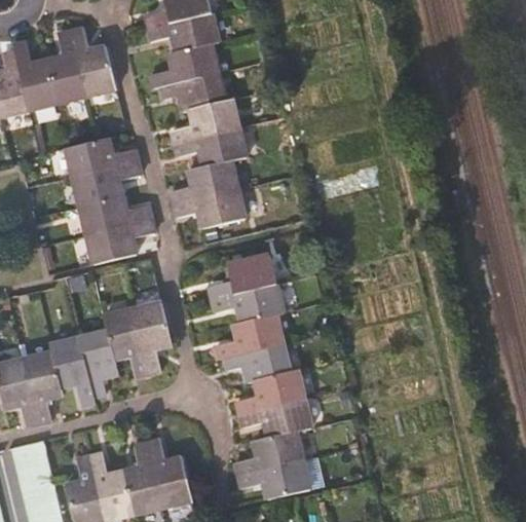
[(148,28),(212,12),(209,0),(163,0),(165,9),(145,14),(148,28)]
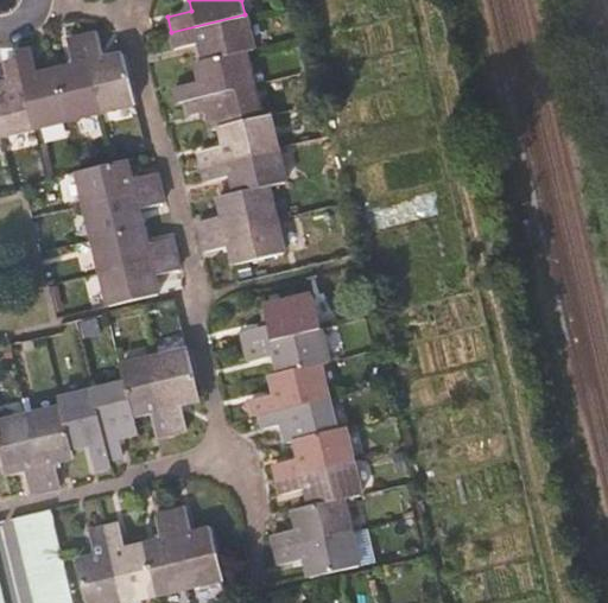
[(203,59),(245,50),(252,48),(245,14),(171,32),(173,48),(200,42),(203,59)]
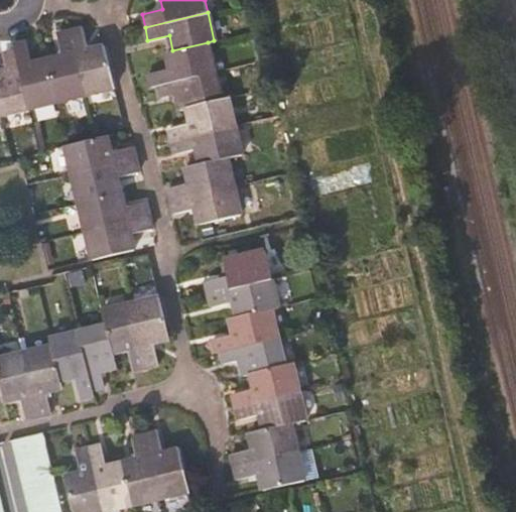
[(82,26),(70,29),(85,93),(113,86),(103,44),(88,48),(82,26)]
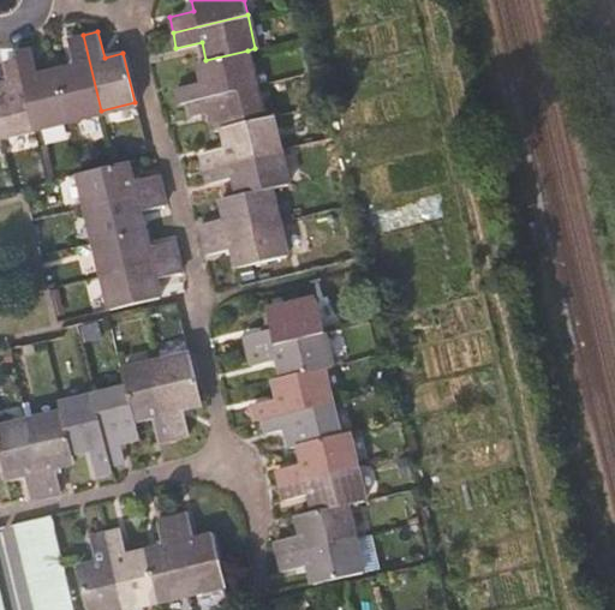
[(55,69),(67,119),(101,111),(83,35),(67,40),(73,64),(55,69)]
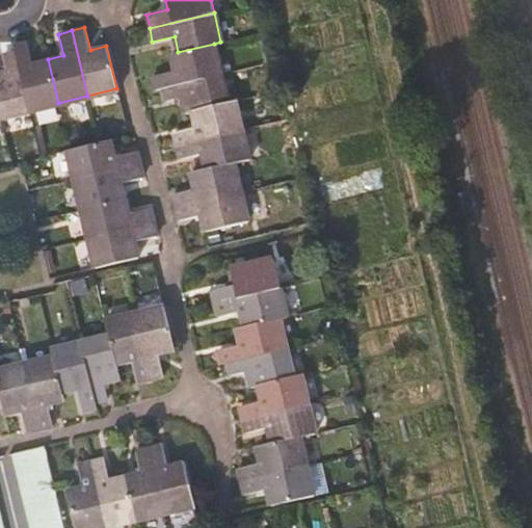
[(28,110),(58,103),(48,59),(32,63),(27,41),(21,43),(12,45),(14,50),(28,110)]
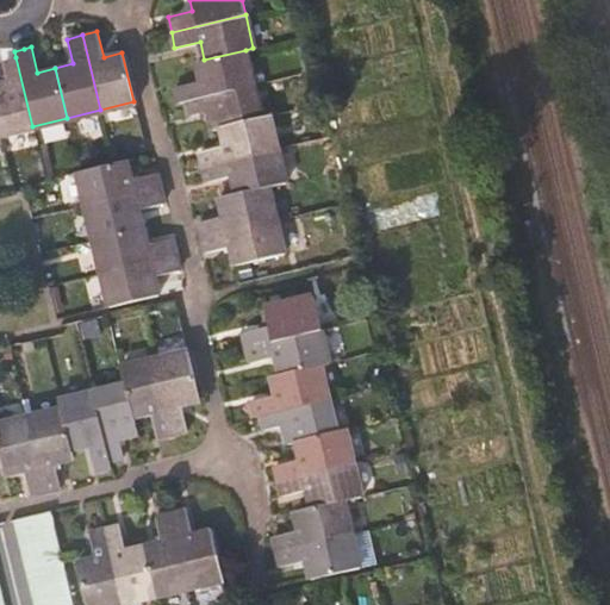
[(179,100),(186,99),(253,81),(246,50),(204,60),(195,62),(199,78),(175,83),(179,100)]
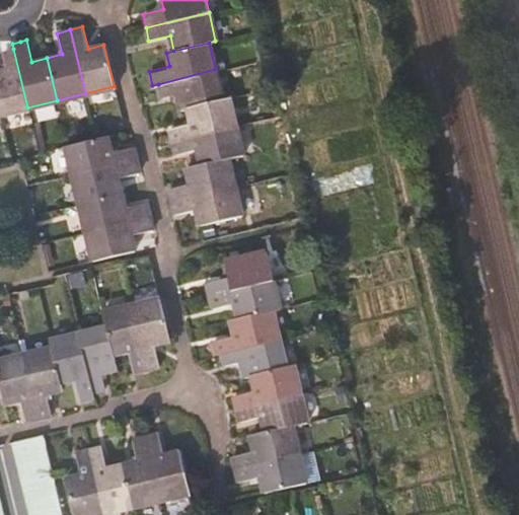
[(0,69),(0,108),(1,114),(27,107),(13,49),(1,52),(5,68),(0,69)]
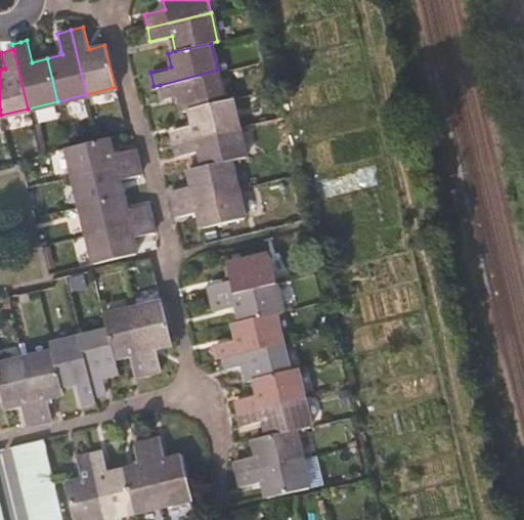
[(188,109),(224,100),(217,70),(160,85),(163,98),(177,94),(181,110),(188,109)]
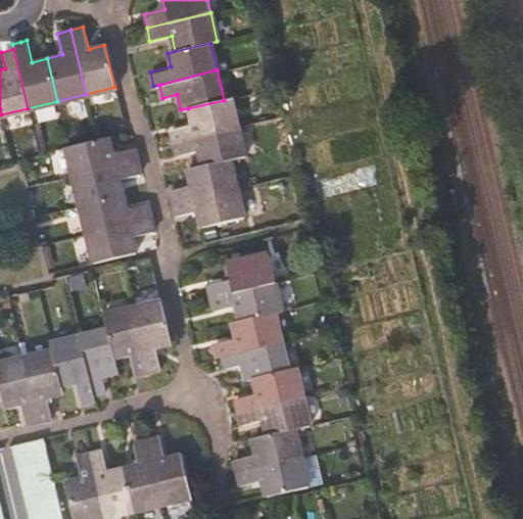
[(231,98),(224,100),(188,108),(191,122),(171,127),(174,141),(238,126),(231,98)]
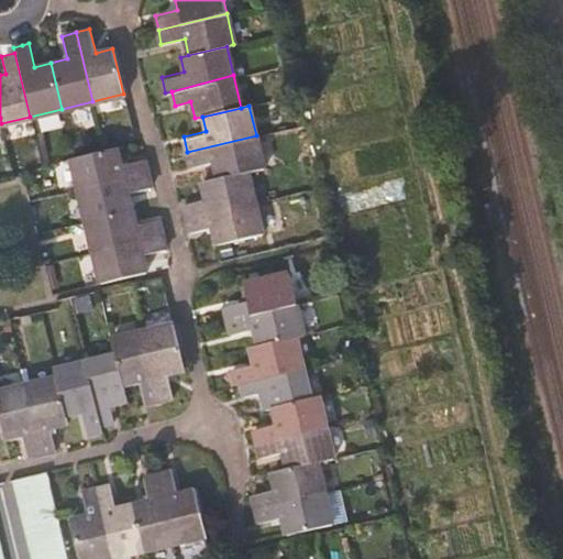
[(264,167),(256,135),(187,152),(190,165),(213,160),(217,177),(247,171),(264,167)]
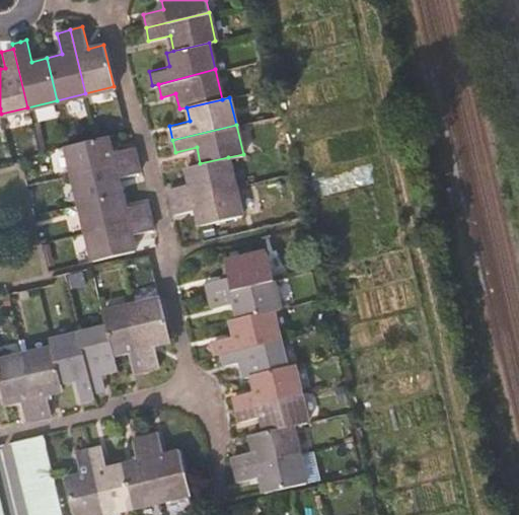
[(72,175),(136,159),(133,146),(113,151),(108,135),(67,145),(65,145),(72,175)]
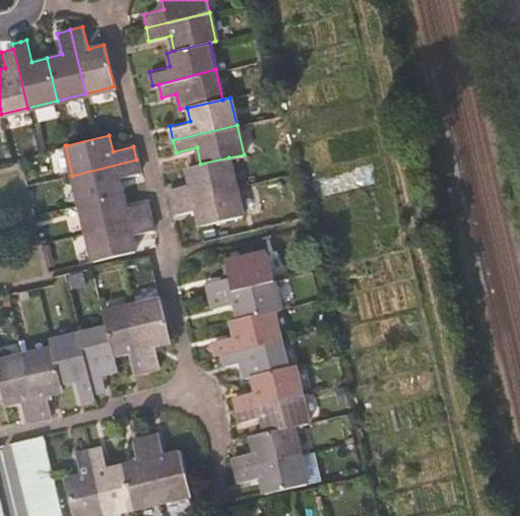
[(169,187),(171,200),(235,185),(229,157),(200,164),(186,168),(189,182),(169,187)]
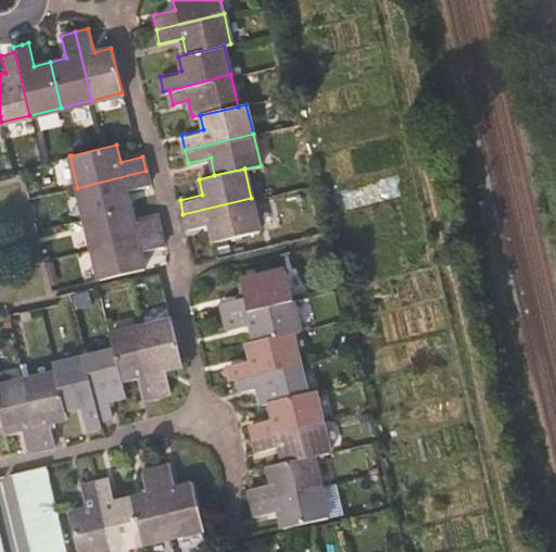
[(85,217),(130,207),(127,190),(149,185),(146,171),(77,188),(85,217)]
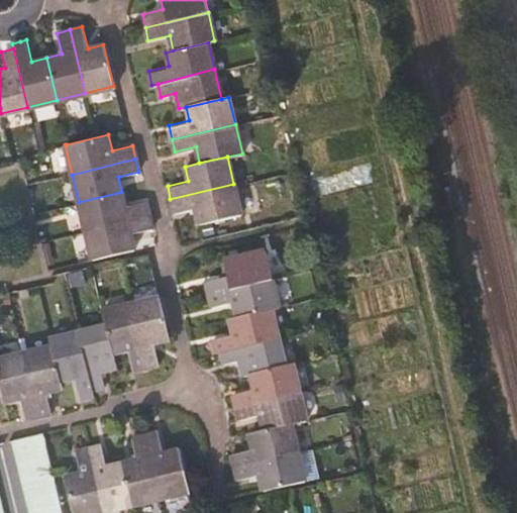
[(233,184),(170,199),(174,212),(195,207),(199,222),(240,212),(233,184)]
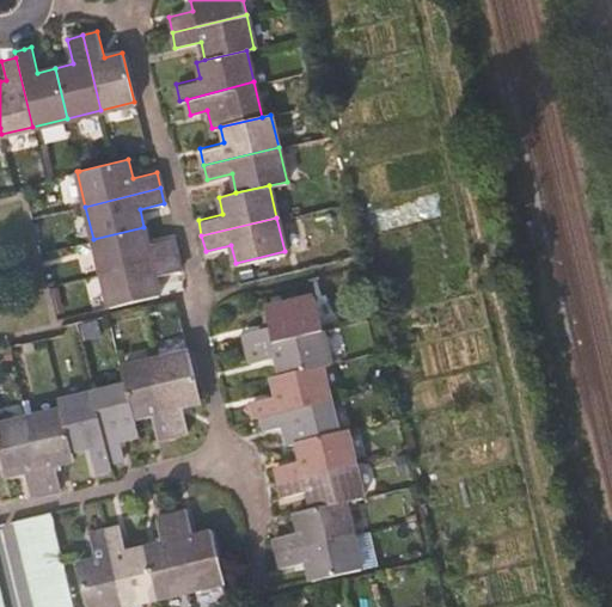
[(148,244),(144,227),(93,239),(101,273),(176,253),(172,238),(148,244)]
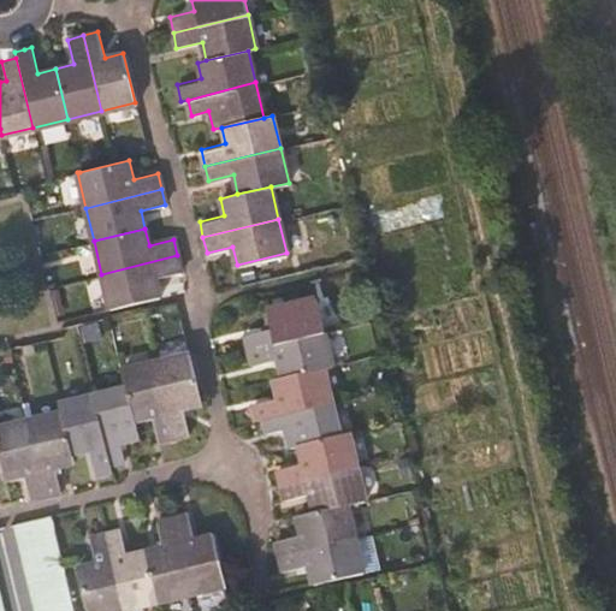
[(177,255),(101,274),(110,308),(160,295),(157,277),(181,271),(177,255)]
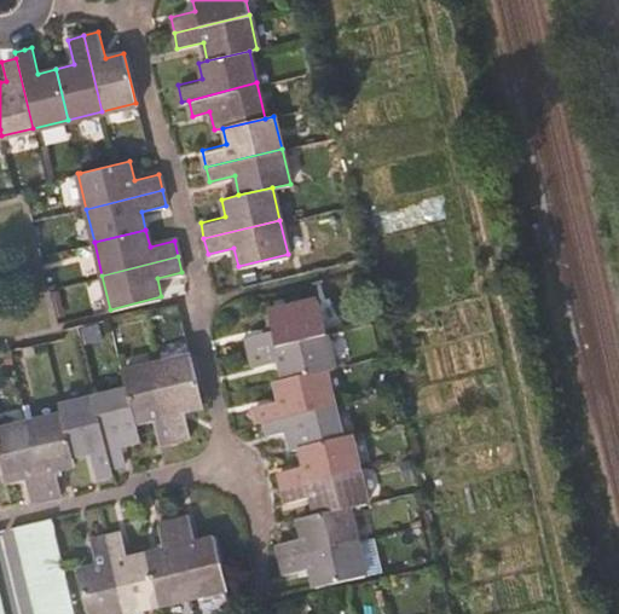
[(250,351),(325,332),(318,299),(267,311),(272,330),(247,336),(250,351)]
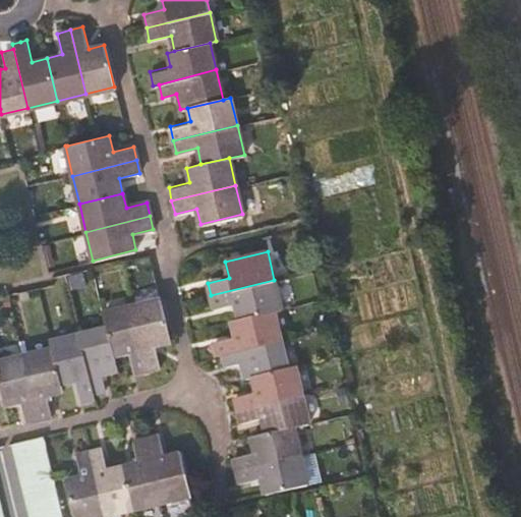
[(238,319),(274,309),(280,308),(274,280),(211,295),(214,308),(235,303),(238,319)]
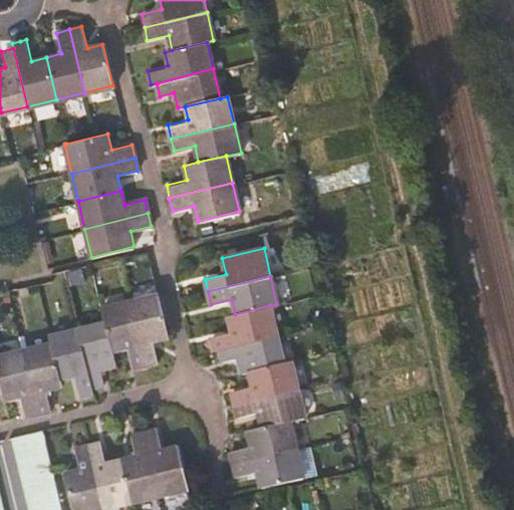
[(158,294),(130,300),(146,363),(157,360),(153,340),(168,336),(158,294)]
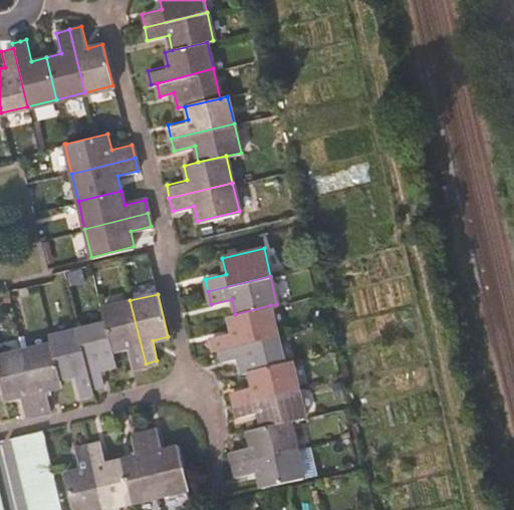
[(105,322),(111,349),(127,346),(133,366),(146,363),(130,300),(101,307),(105,322)]
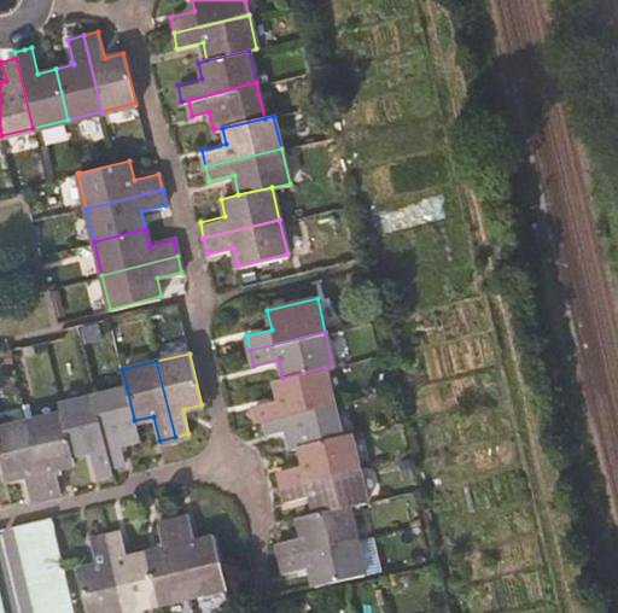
[(266,418),(333,402),(325,367),(283,378),(274,380),(278,397),(254,403),(257,420),(266,418)]
